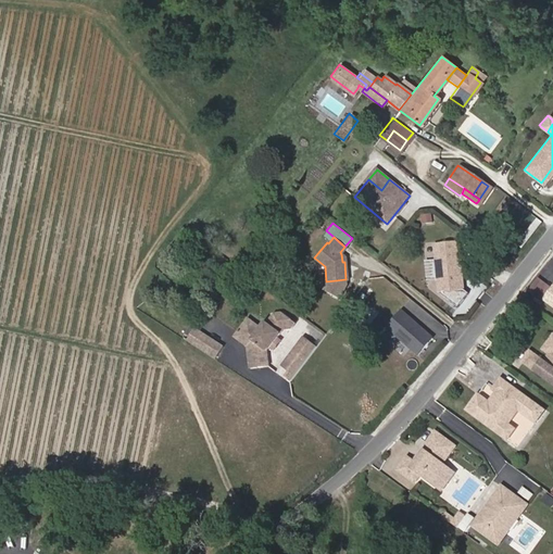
[(456,244),(435,246),(438,293),(456,309),(467,296),(463,292),(461,292),(460,284),(462,281),(461,273),(459,271),(459,266),(461,264),(459,247),(456,244)]
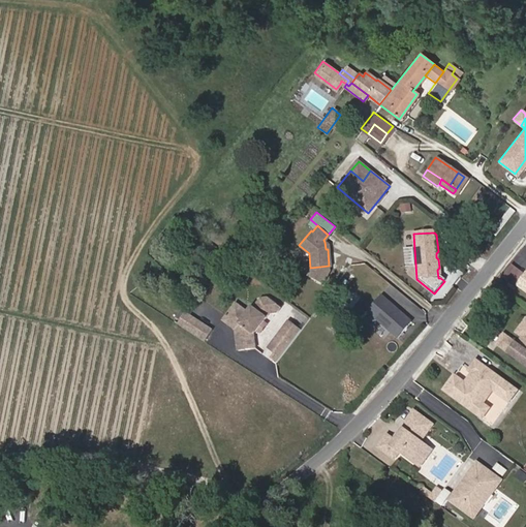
[(525,267),(515,281),(525,288),(525,267)]
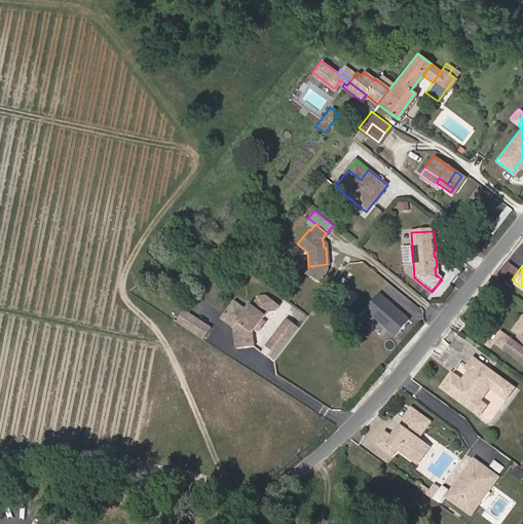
[(378,292),(366,307),(397,332),(409,317),(378,292)]
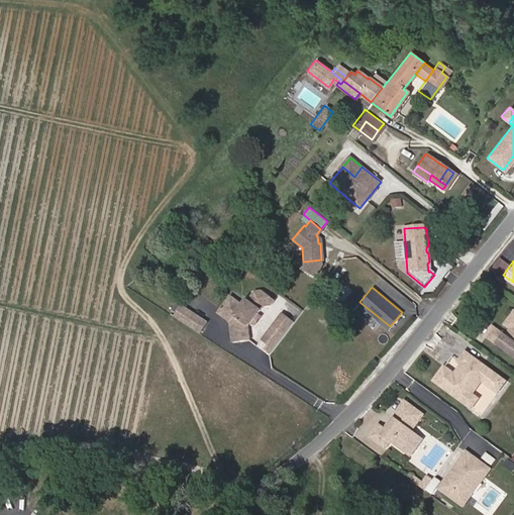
[(229,295),(220,307),(225,311),(222,315),(228,320),(231,340),(247,339),(246,325),(262,305),(269,304),(273,300),(260,290),(253,291),(246,300),(244,299),(240,304),(229,295)]
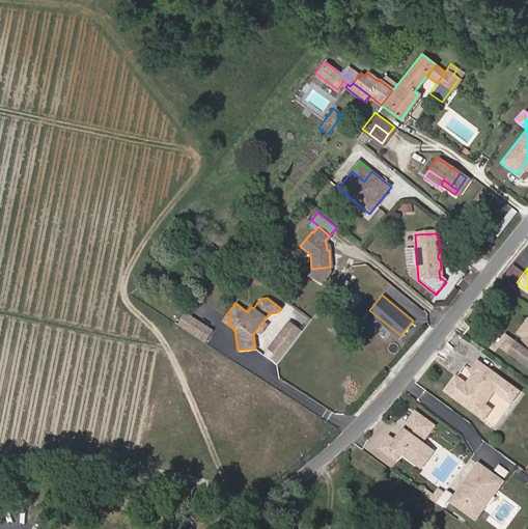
[(176,324),(183,327),(190,315),(184,312),(176,324)]
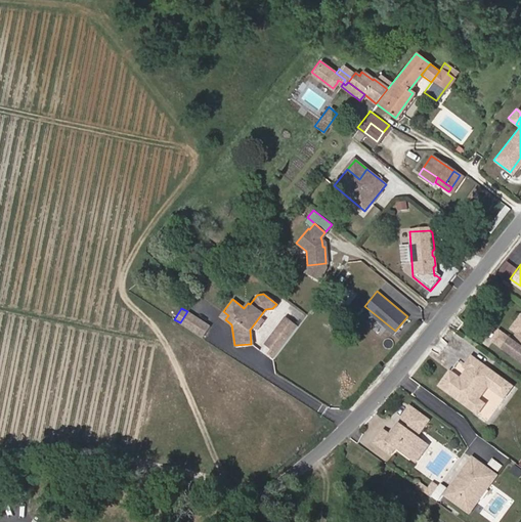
[(208,324),(187,311),(180,322),(201,336),(208,324)]
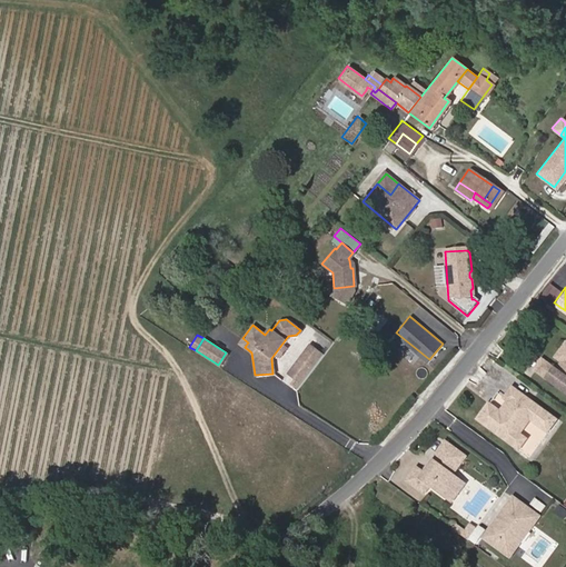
[(242,338),(238,342),(245,347),(248,342),(242,338)]
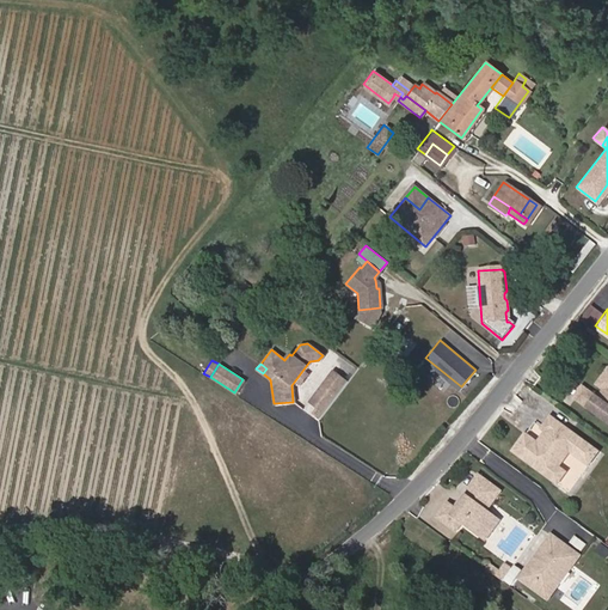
[(572,394),(607,420),(607,366),(607,365),(595,380),(600,384),(603,386),(597,396),(594,394),(581,383),(572,394)]
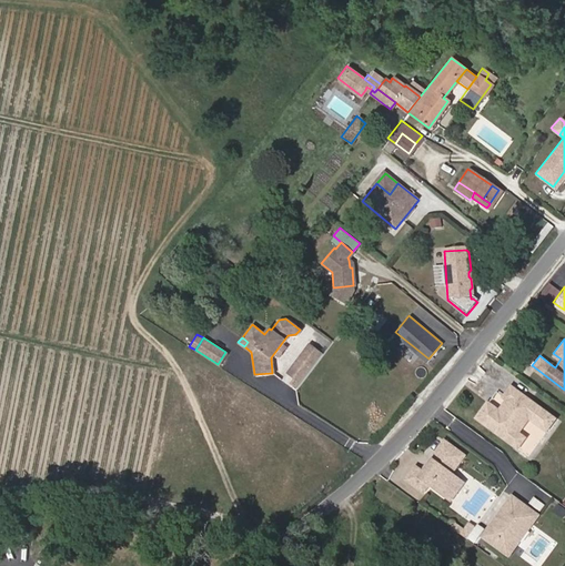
[(289,372),(295,377),(292,383),(296,386),(321,353),(310,344),(289,372)]
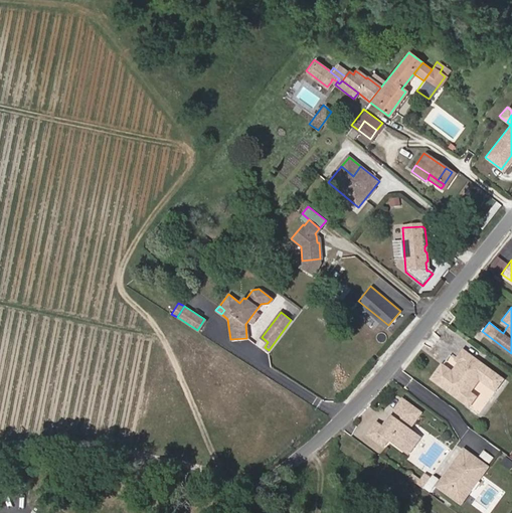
[(505,323),(500,331),(503,333),(508,325),(505,323)]
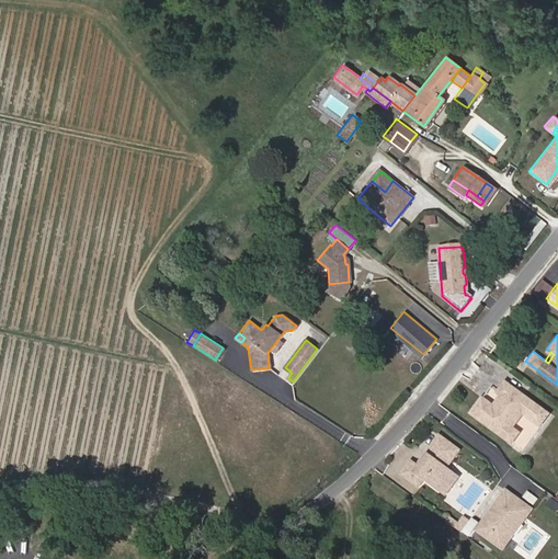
[(491,403),(480,395),(469,410),(507,438),(514,428),(511,425),(521,410),(524,407),(533,414),(539,406),(503,379),(496,390),(500,392),(502,395),(499,399),(496,398),(491,403)]
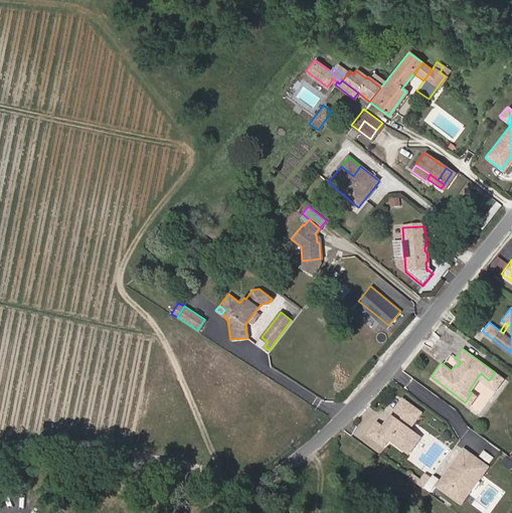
[(481,373),(478,376),(487,383),(489,380),(481,373)]
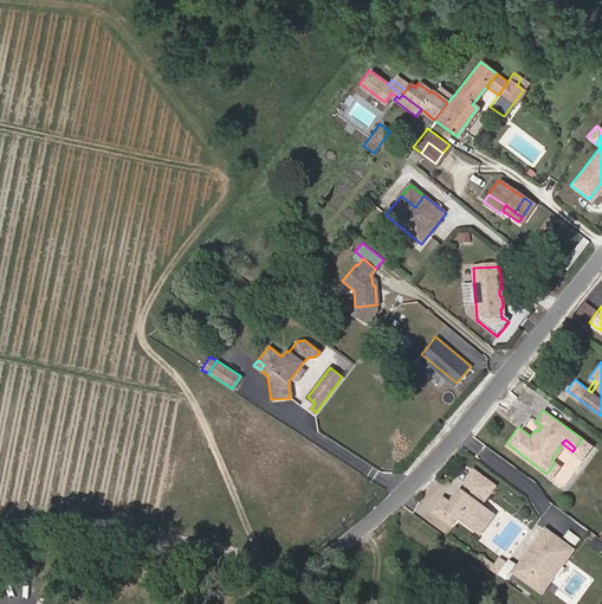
[(558,464),(555,462),(547,474),(550,476),(558,464)]
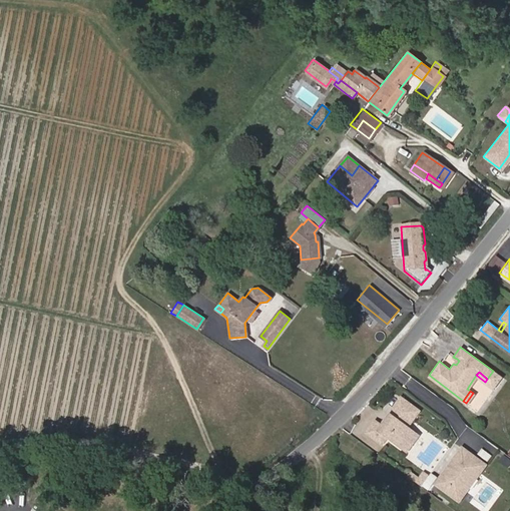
[(380,422),(374,418),(365,430),(381,441),(386,434),(398,444),(403,437),(410,442),(417,433),(406,425),(418,409),(400,395),(388,412),(390,413),(382,424),(380,422)]
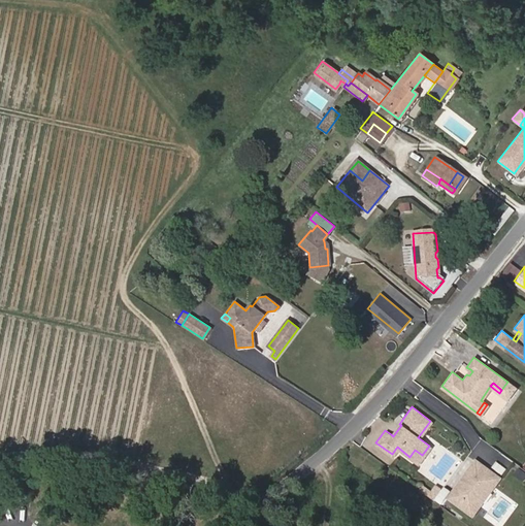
[(399,424),(391,434),(393,436),(401,425),(399,424)]
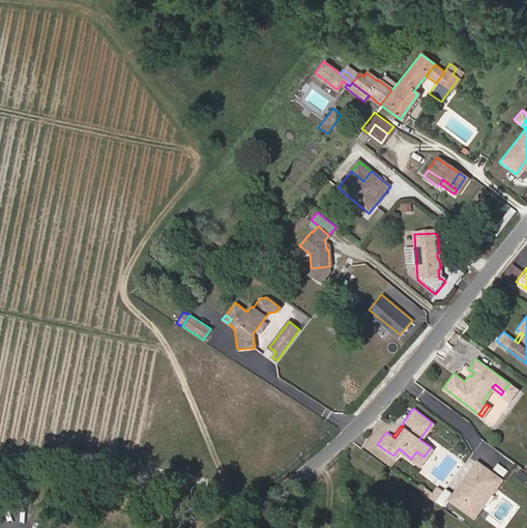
[(416,451),(411,459),(418,464),(423,457),(416,451)]
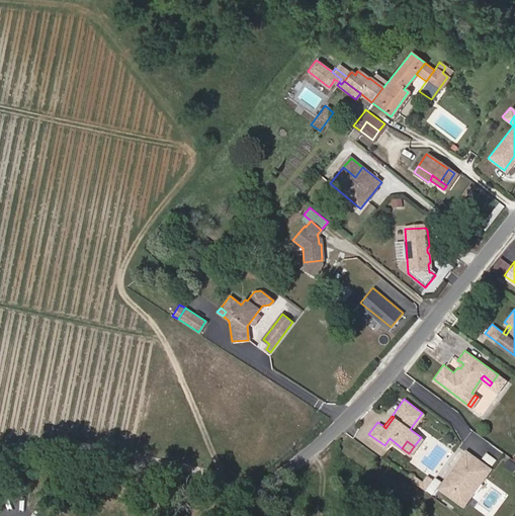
[(482,478),(490,466),(466,448),(439,486),(462,503),(470,492),(464,488),(476,473),(482,478)]
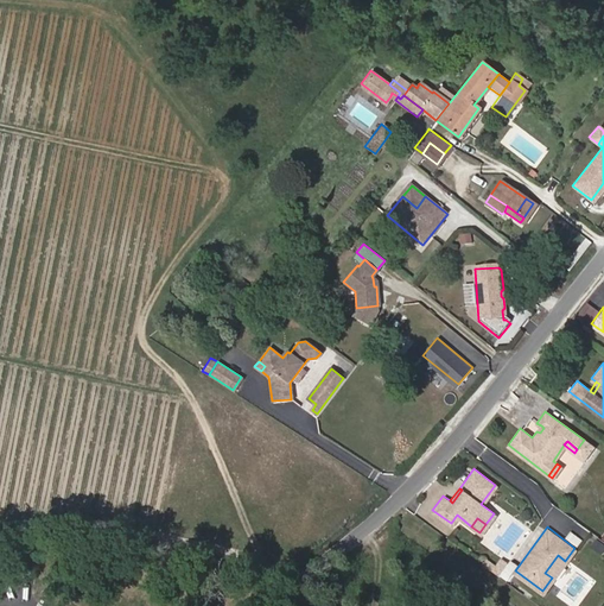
[(603,542),(595,536),(589,544),(599,553),(603,545),(603,542)]
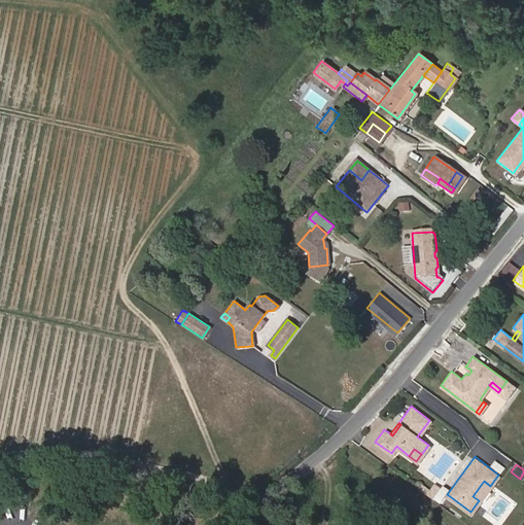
[(484,481),(473,496),(479,500),(490,486),(484,481)]
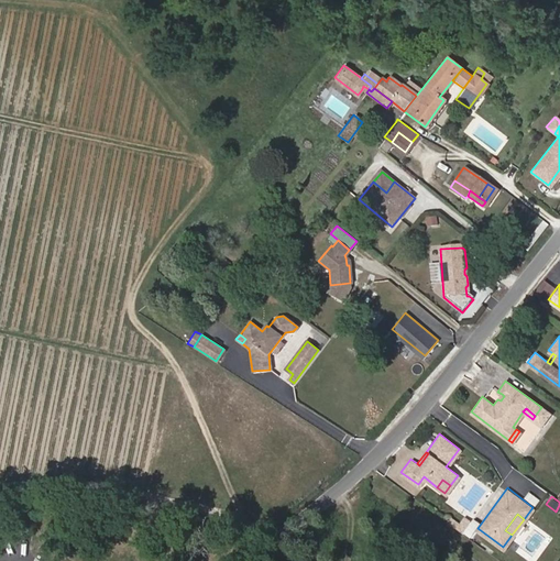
[(464,515),(460,521),(464,525),(469,518),(464,515)]
